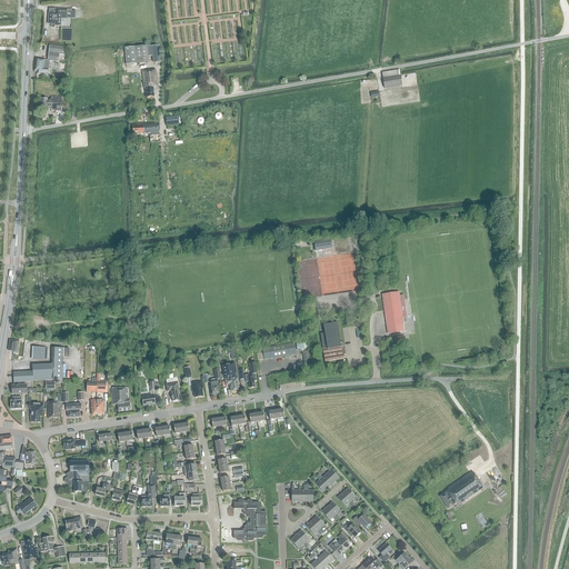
[(67,9),(66,9),(55,9),(55,12),(49,12),(48,25),(51,25),(50,27),(51,28),(53,28),(55,27),(55,26),(60,27),(61,18),(75,19),(75,17),(75,16),(76,11),(67,11),(67,9)]
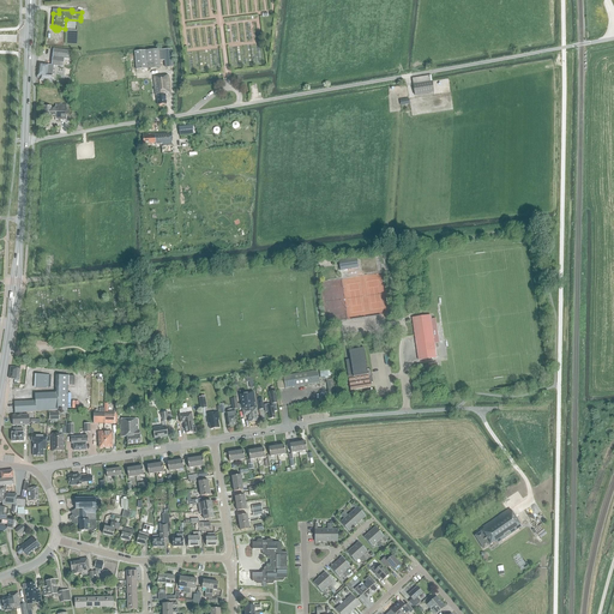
[(70,50),(53,49),(52,65),(48,65),(38,64),(36,77),(40,77),(40,80),(50,82),(52,74),(53,66),(62,67),(64,59),(68,59),(70,50)]
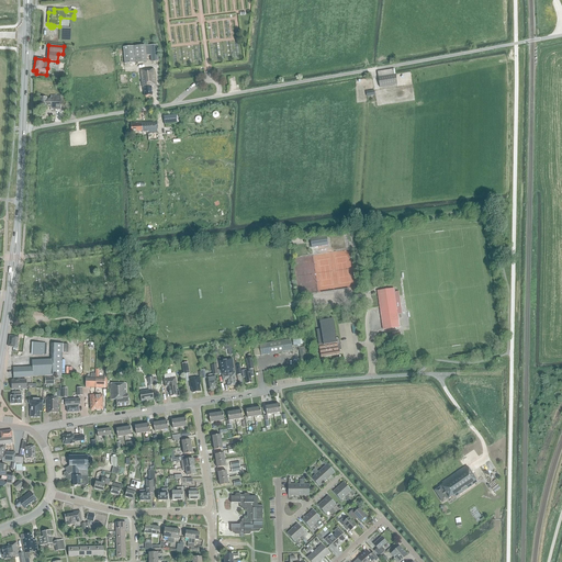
[(158,62),(157,45),(145,46),(145,45),(123,47),(124,64),(146,62),(146,56),(150,56),(152,62),(158,62)]
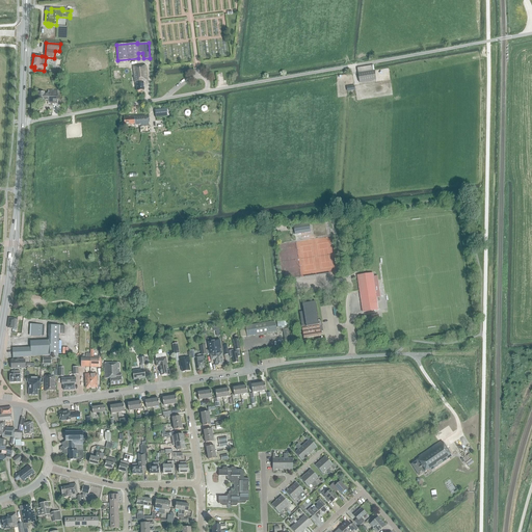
[(148,81),(145,65),(132,67),(134,83),(135,83),(136,91),(144,90),(143,82),(148,81)]
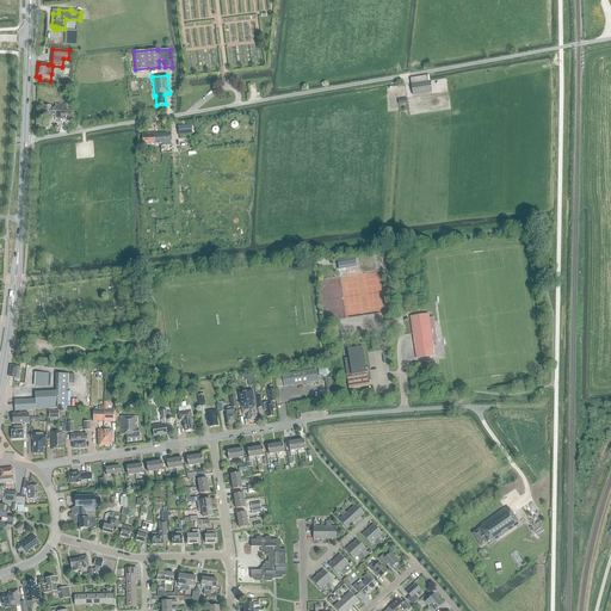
[(431,92),(429,75),(409,79),(411,85),(412,96),(431,92)]
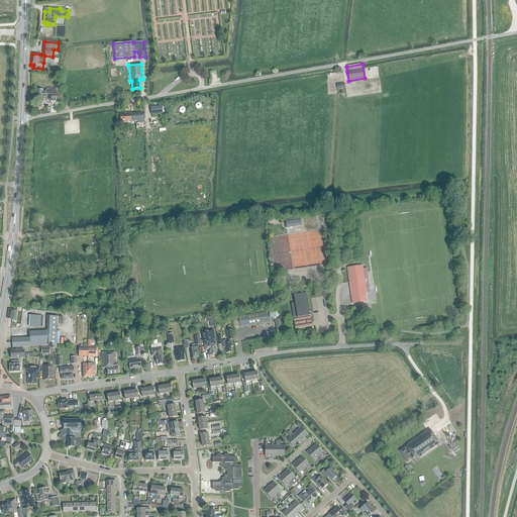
[(57,88),(46,88),(46,91),(42,91),(42,90),(36,90),(36,99),(42,99),(46,99),(46,102),(56,102),(58,102),(58,101),(61,101),(61,89),(58,89),(58,88),(57,88)]
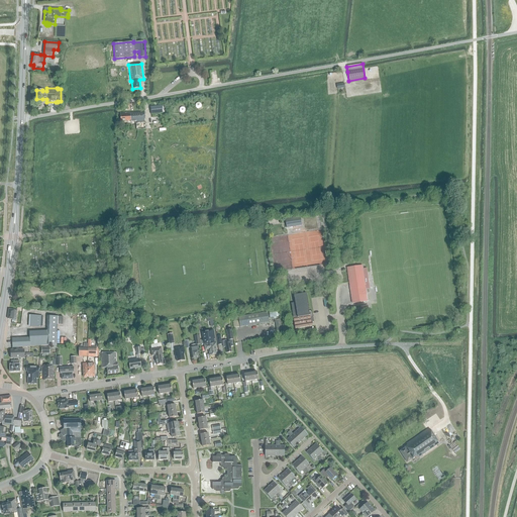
[(204,100),(196,107),(198,109),(206,102),(204,100)]
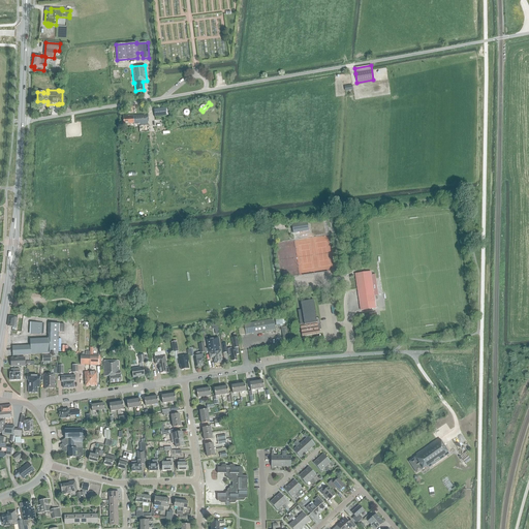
[(166,116),(165,109),(154,110),(155,117),(166,116)]
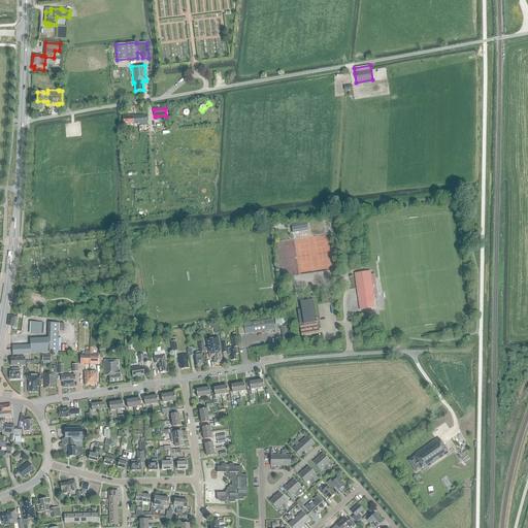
[(147,124),(147,114),(133,114),(123,116),(123,124),(129,123),(129,124),(133,123),(133,125),(147,124)]
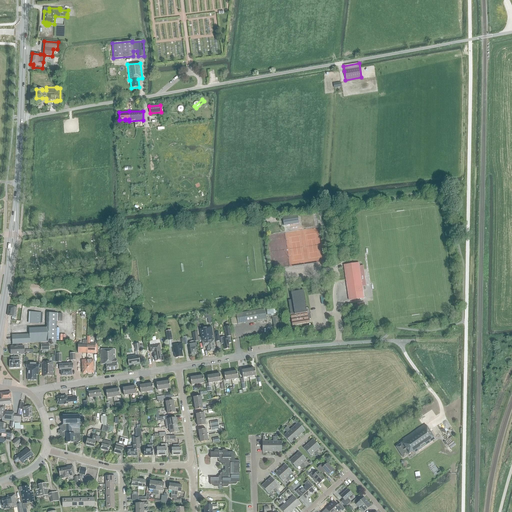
[(298,223),(296,215),(282,217),(283,226),(298,223)]
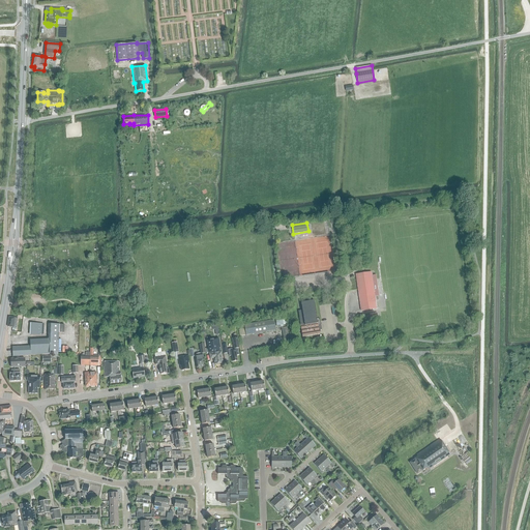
[(376,308),(371,272),(356,274),(361,312),(376,308)]
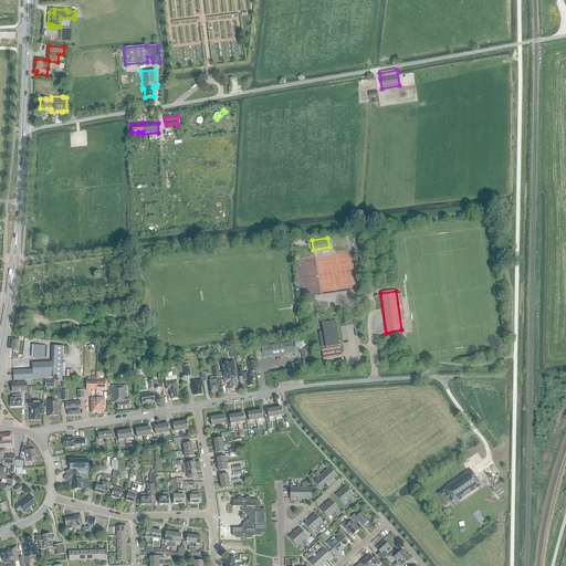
[(338,341),(335,321),(321,323),(323,332),(320,332),(317,332),(323,360),(341,357),(341,353),(343,353),(341,341),(338,341)]
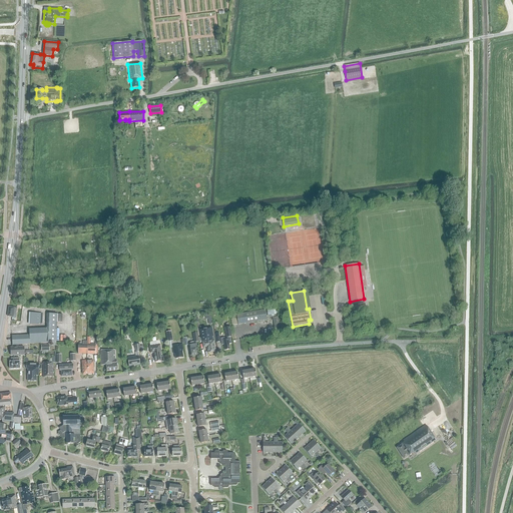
[(14,308),(9,307),(7,317),(13,318),(13,317),(15,318),(16,309),(14,308)]
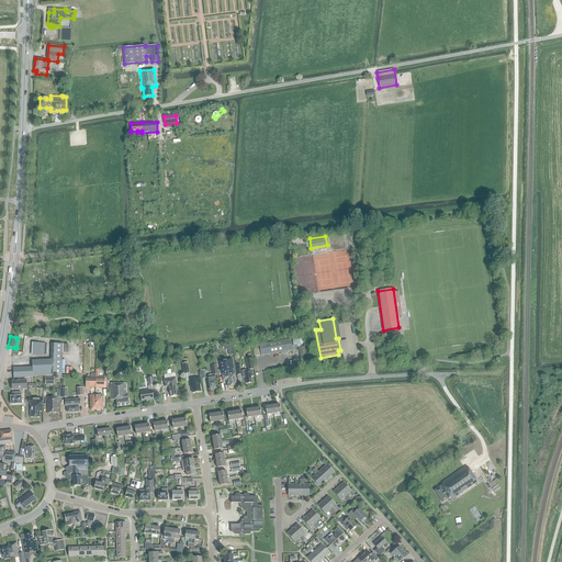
[(303,344),(302,337),(293,338),(294,346),(303,344)]
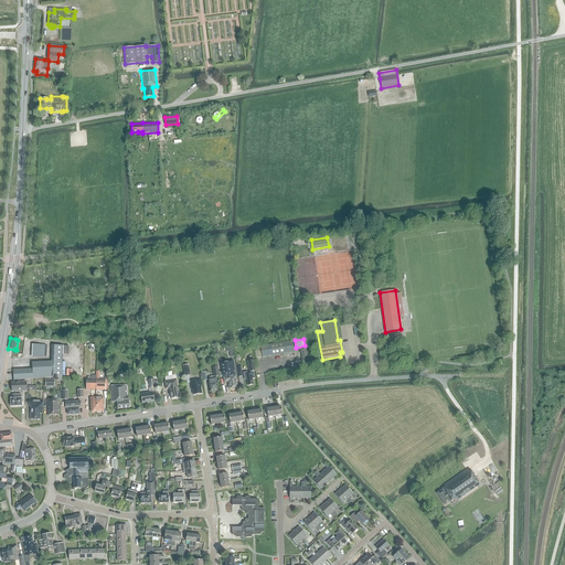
[(292,352),(291,341),(260,347),(263,358),(272,355),(292,352)]
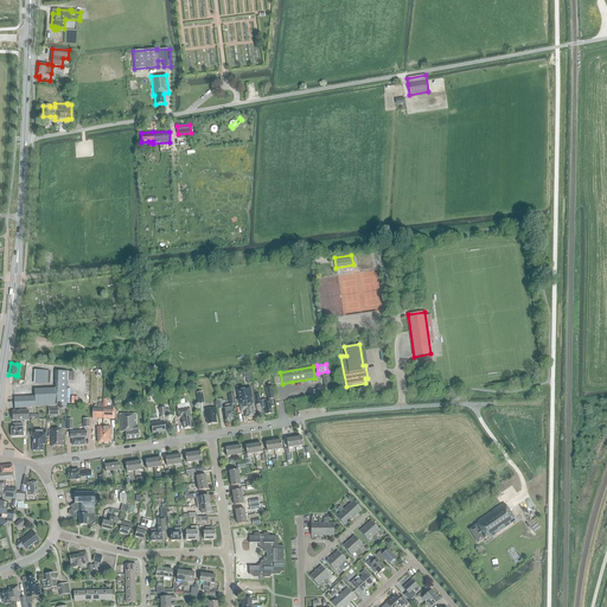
[(48,371),(36,370),(36,384),(48,384),(48,371)]
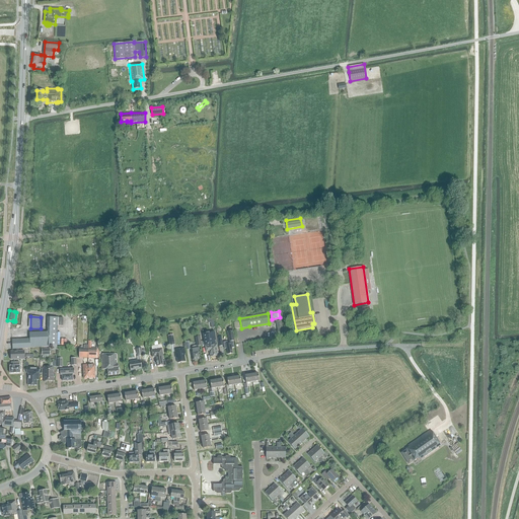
[(29,334),(29,339),(12,340),(12,349),(13,349),(13,352),(10,352),(11,360),(20,359),(24,359),(24,351),(18,352),(18,349),(30,348),(41,348),(41,347),(57,347),(58,317),(49,317),(49,332),(29,334)]
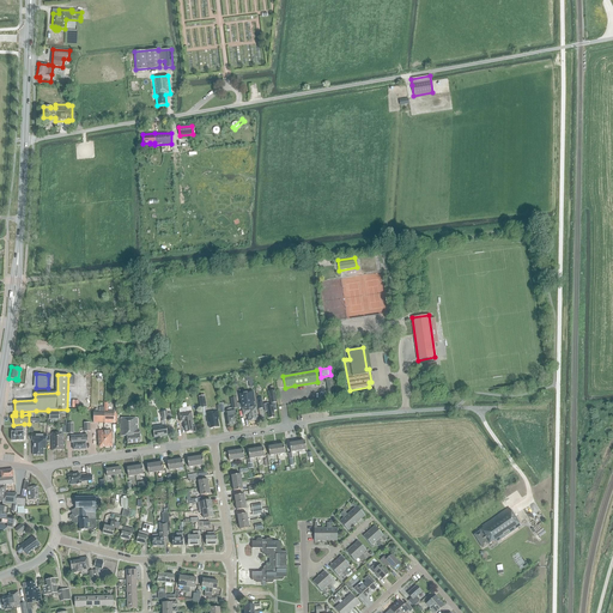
[(277,402),(274,390),(268,392),(271,404),(263,405),(265,412),(267,412),(268,418),(274,418),(273,411),(275,411),(274,404),(277,402)]
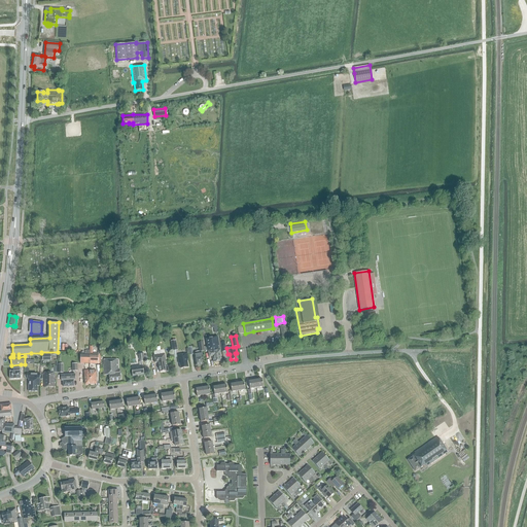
[(221,361),(217,337),(206,338),(209,357),(212,356),(213,362),(221,361)]
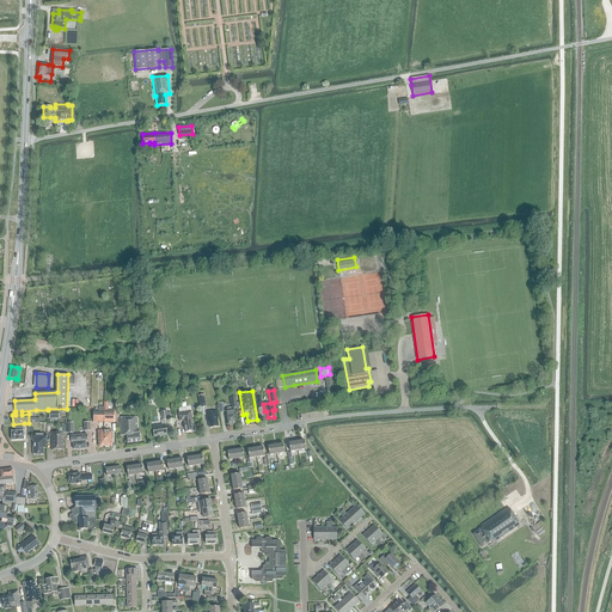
[(227,424),(236,423),(234,414),(233,409),(233,408),(237,408),(236,397),(230,398),(231,405),(232,408),(226,409),(224,410),(225,416),(227,424)]
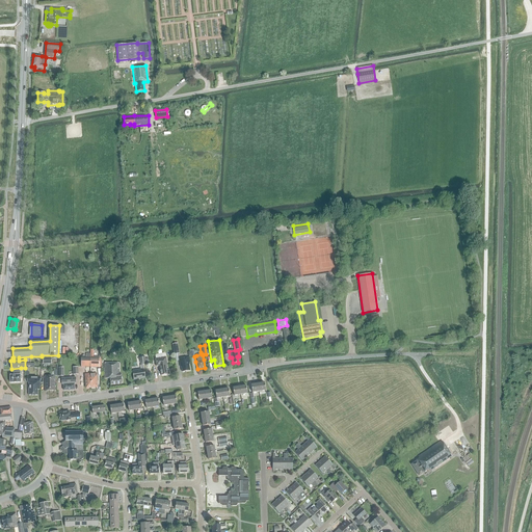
[(81,367),(90,367),(90,366),(90,356),(90,353),(85,353),(86,356),(81,356),(81,367)]
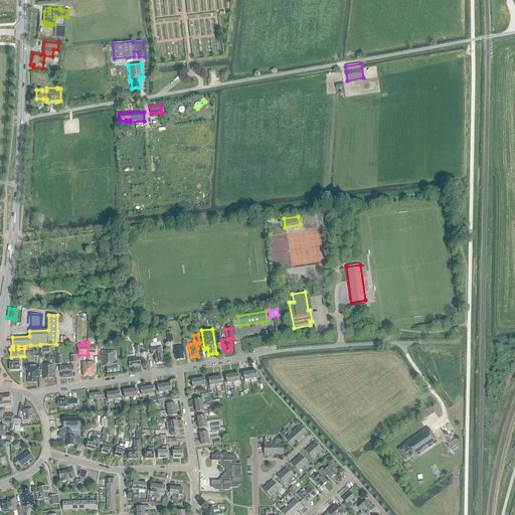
[(88,354),(88,355),(96,355),(96,354),(99,355),(99,342),(96,342),(96,345),(88,345),(88,354)]
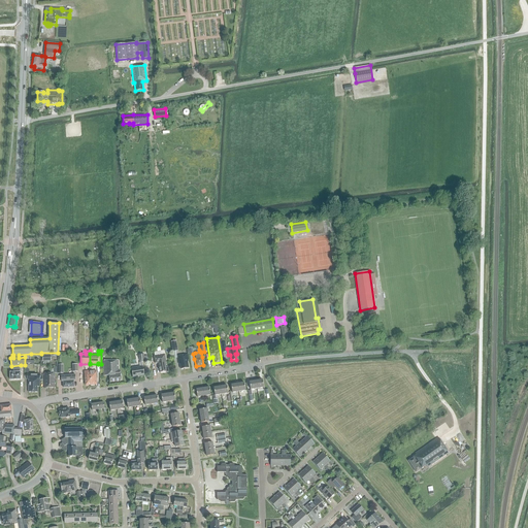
[(163,352),(162,351),(155,352),(154,353),(155,357),(154,357),(155,364),(159,363),(160,372),(166,371),(168,371),(168,367),(166,367),(165,363),(166,363),(164,355),(163,352)]
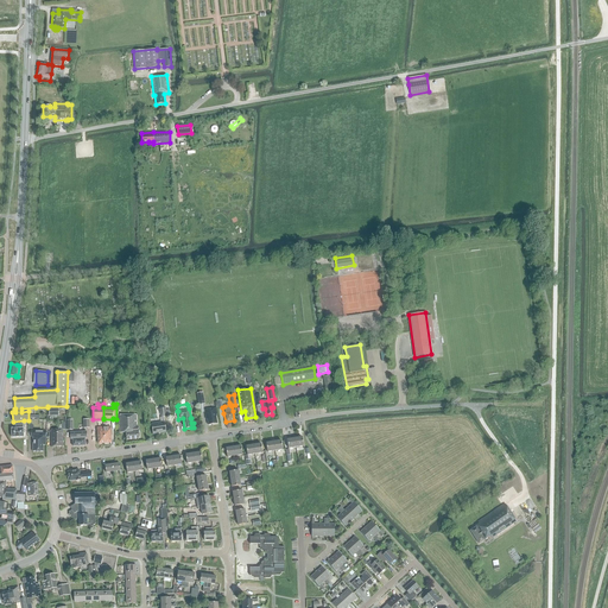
[(217,416),(216,407),(204,410),(206,419),(207,419),(208,425),(217,423),(215,416),(217,416)]
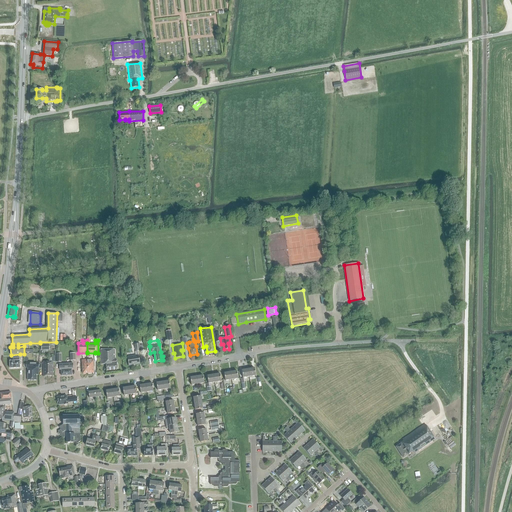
[(115,360),(114,349),(100,350),(100,365),(106,364),(106,370),(117,370),(116,360),(115,360)]
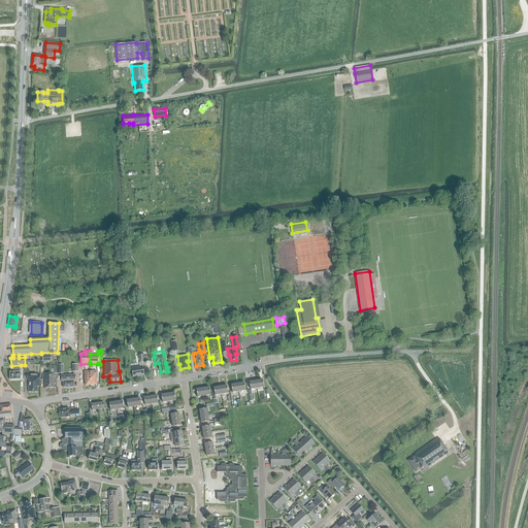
[(142,366),(139,367),(131,368),(132,377),(144,375),(142,366)]
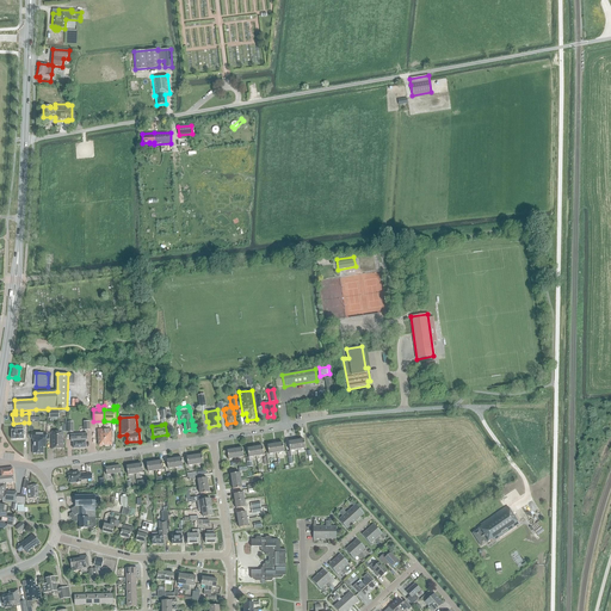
[(23,431),(23,426),(13,426),(13,431),(11,431),(12,439),(23,439),(23,431)]
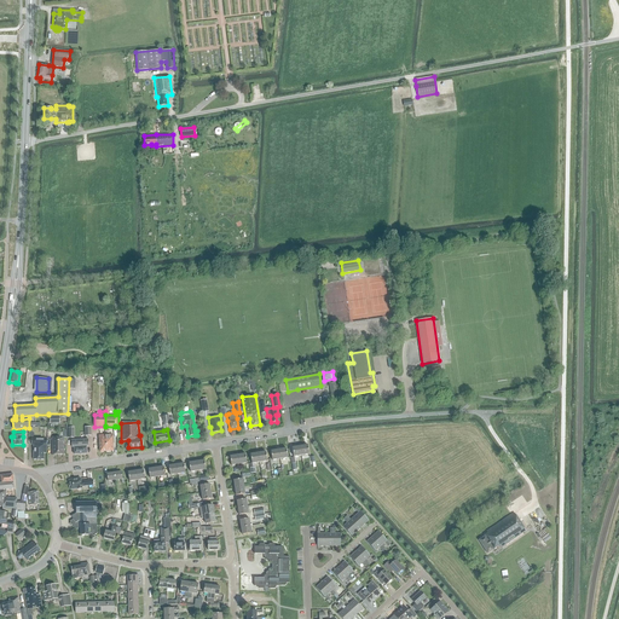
[(65,439),(64,439),(64,438),(52,438),(52,455),(64,455),(64,441),(65,441),(65,439)]
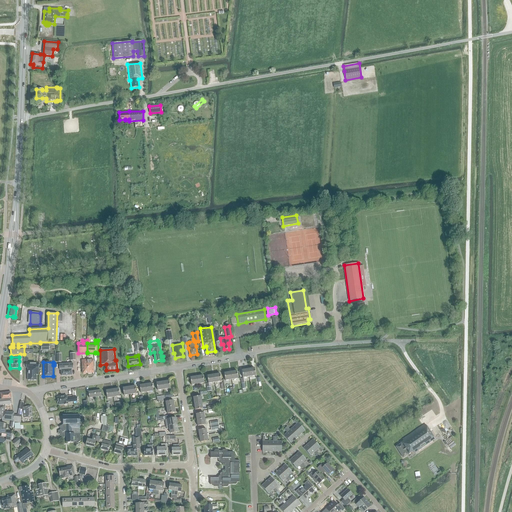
[(38,363),(26,363),(26,368),(28,368),(27,381),(36,381),(36,375),(39,375),(39,368),(38,368),(38,363)]
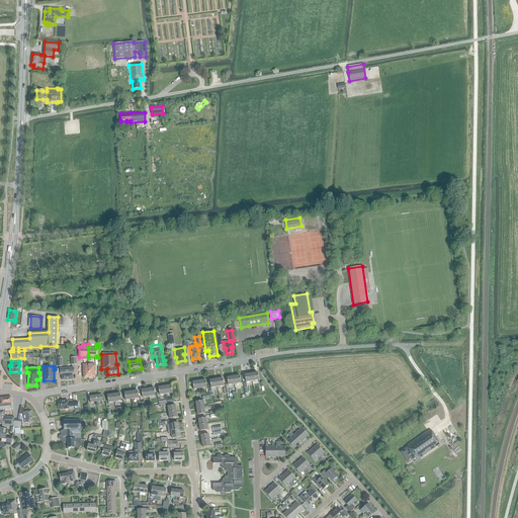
[(73,368),(66,368),(60,368),(60,374),(62,374),(62,380),(72,379),(72,374),(74,374),(73,368)]
